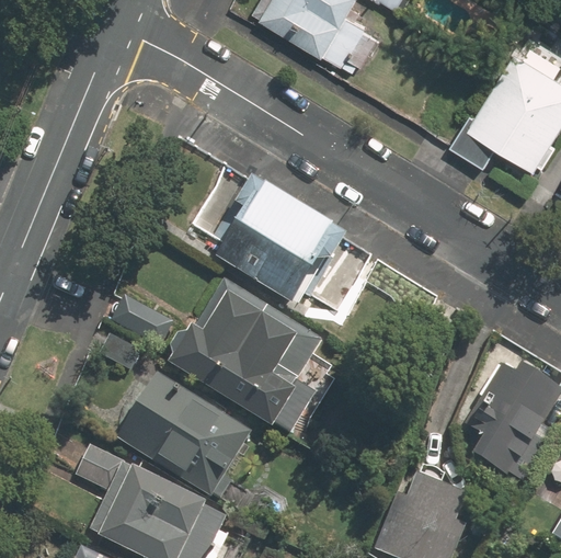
[(268,0),(260,16),(344,65),(348,56),(365,66),(382,34),(345,12),(352,0),(268,0)]
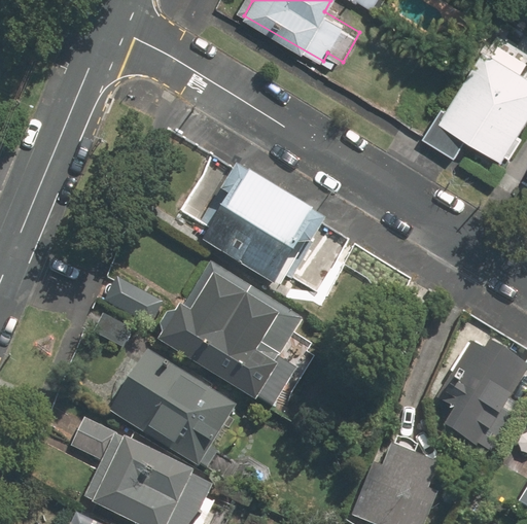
[(423,135),(455,153),(466,134),(502,155),(505,150),(512,154),(524,134),(517,130),(526,113),(526,49),(495,31),(450,106),(443,103),(423,135)]
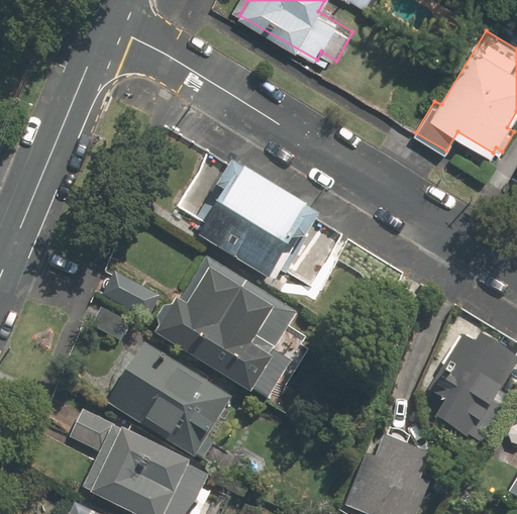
[(200,233),(268,278),(298,231),(305,236),(318,216),(232,160),(196,214),(208,221),(200,233)]
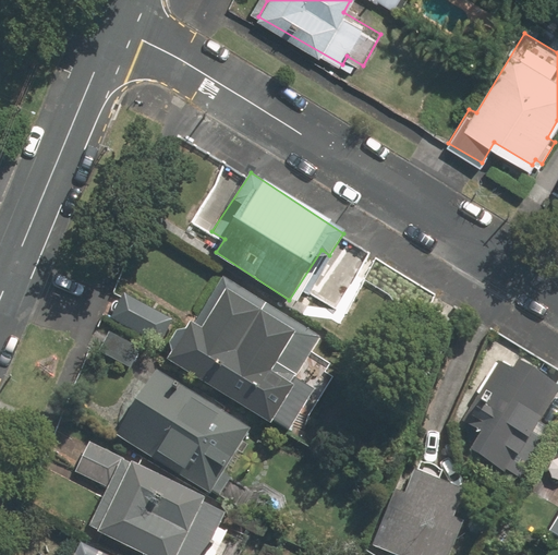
[(170,359),(267,420),(270,415),(290,427),(305,403),(312,408),(338,368),(313,351),(320,338),(225,278),(192,330),(178,322),(164,345),(174,351),(170,359)]
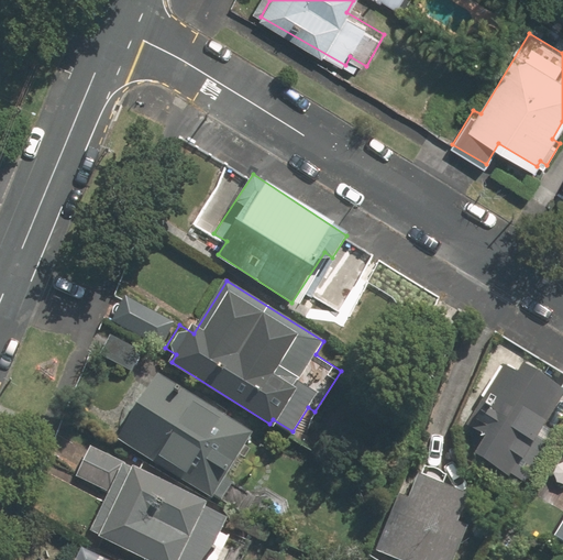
[(562,387),(504,352),(466,413),(477,419),(473,427),(484,434),(472,452),(504,471),(515,454),(522,459),(562,392),(562,387)]
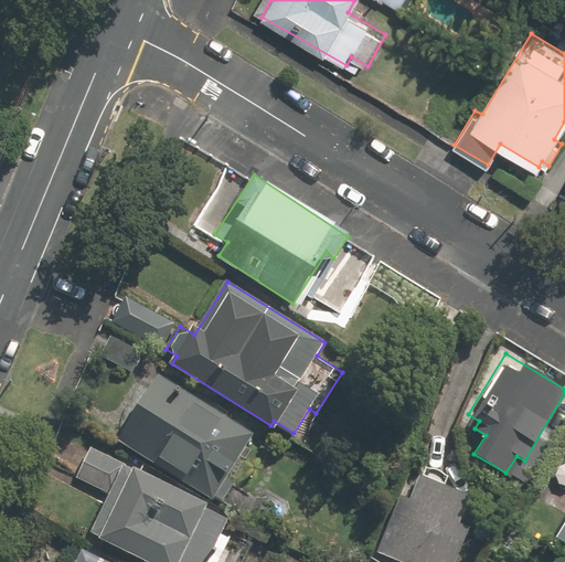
[(119,439),(213,499),(217,492),(232,501),(243,484),(227,474),(253,433),(161,374),(119,439)]
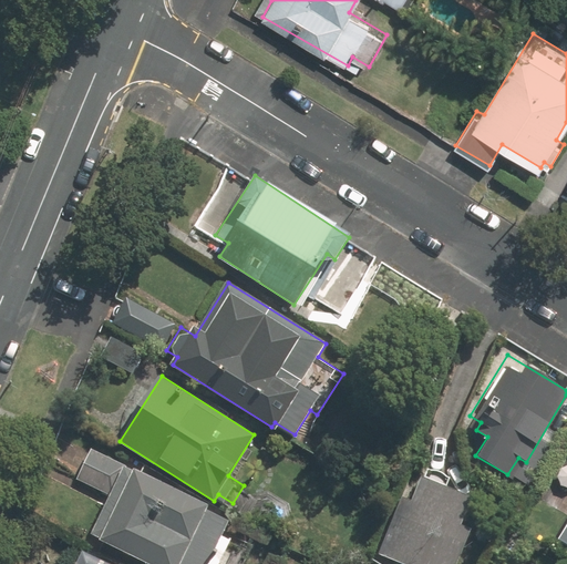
[(154,563),(217,563),(229,539),(222,534),(228,519),(207,510),(210,503),(92,449),(79,478),(110,492),(91,534),(154,563)]
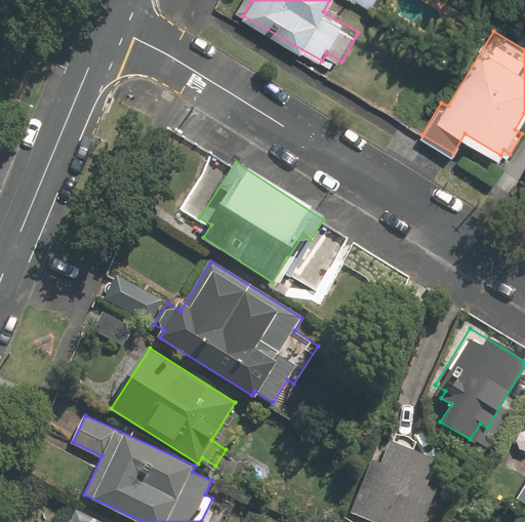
[(390,438),(354,509),(380,521),(423,521),(439,491),(426,485),(438,462),(390,438)]
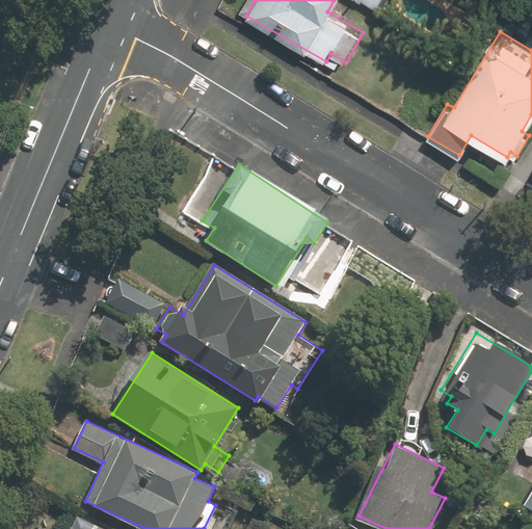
[(531,488),(523,504),(531,508),(531,488)]
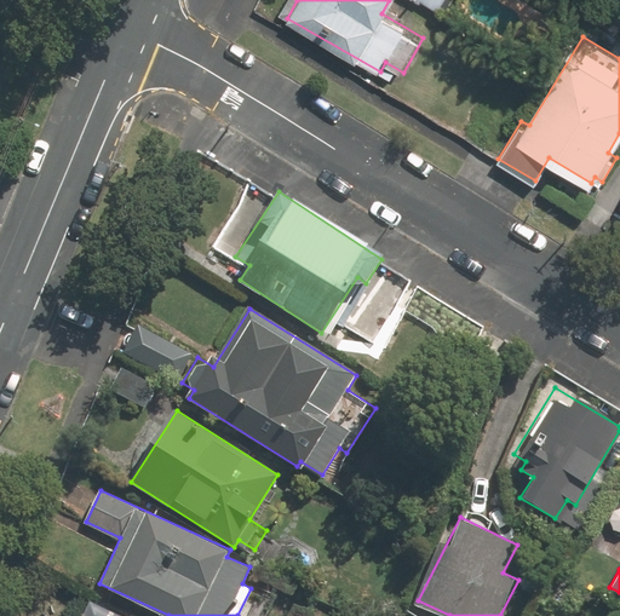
[(116,615),(95,603),(86,615),(116,615)]
